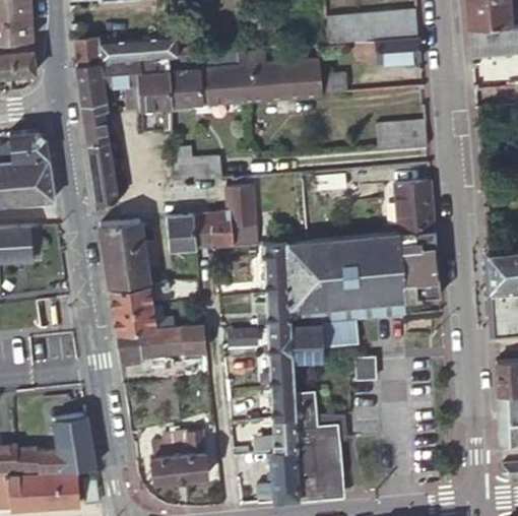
[(33,33),(29,0),(0,0),(0,43),(6,43),(34,41),(33,33)]
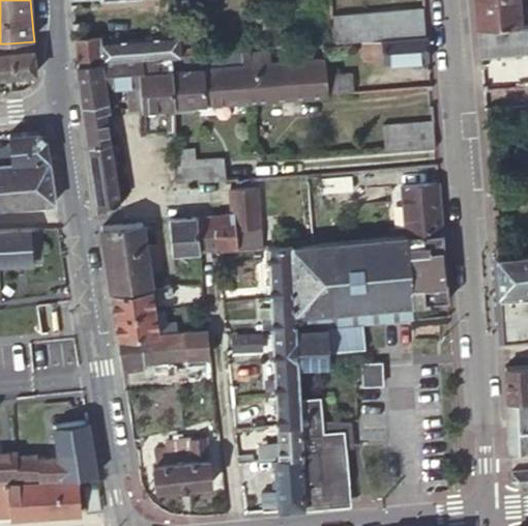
[(517,0),(484,0),(474,1),(477,32),(520,29),(517,0)]
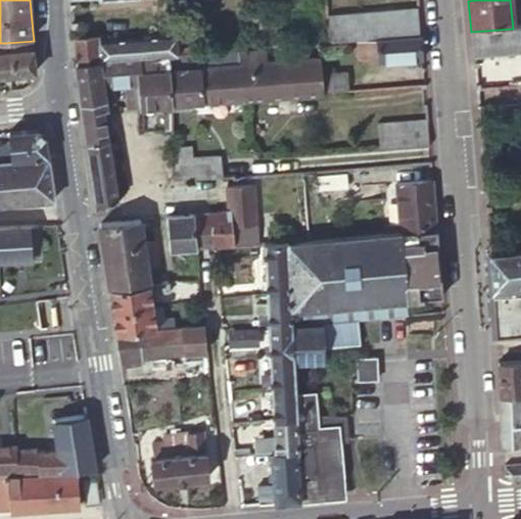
[(328,17),(330,36),(331,45),(359,43),(369,42),(423,38),(421,10),(328,17)]
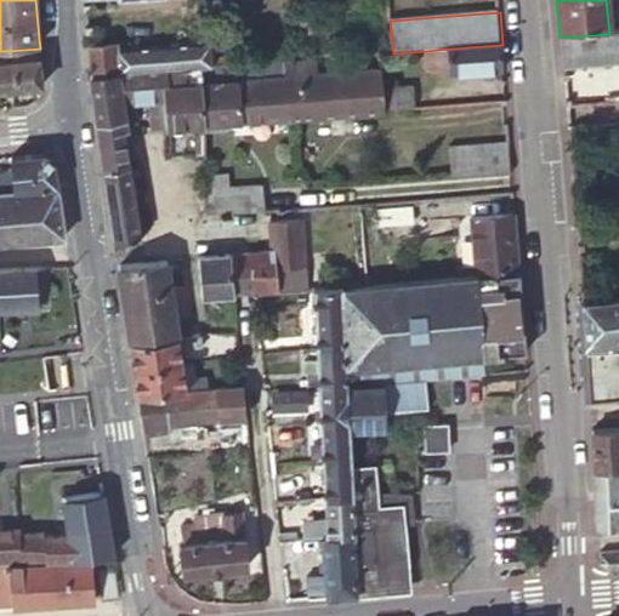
[(618,33),(609,34),(560,38),(562,67),(618,62),(618,33)]
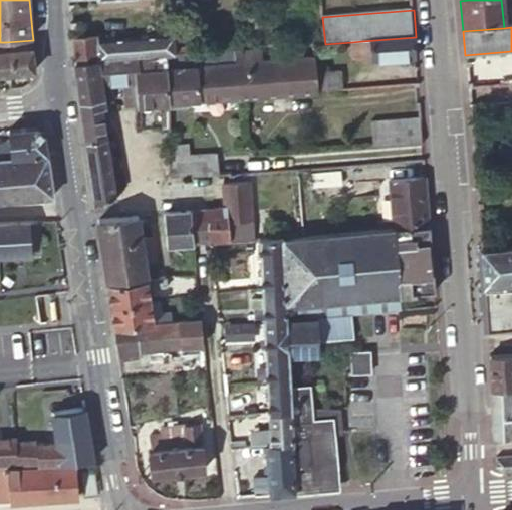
[(325,44),(324,35),(310,36),(310,45),(316,45),(325,44)]
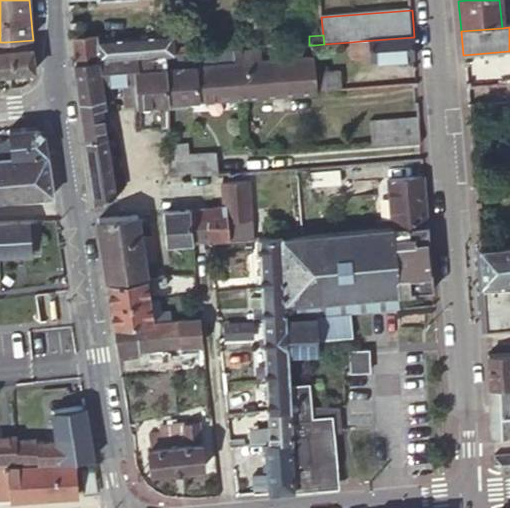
[(74,50),(76,64),(137,60),(166,59),(186,57),(186,49),(176,49),(175,37),(99,42),(99,37),(73,39),(73,42),(73,46),(74,50)]
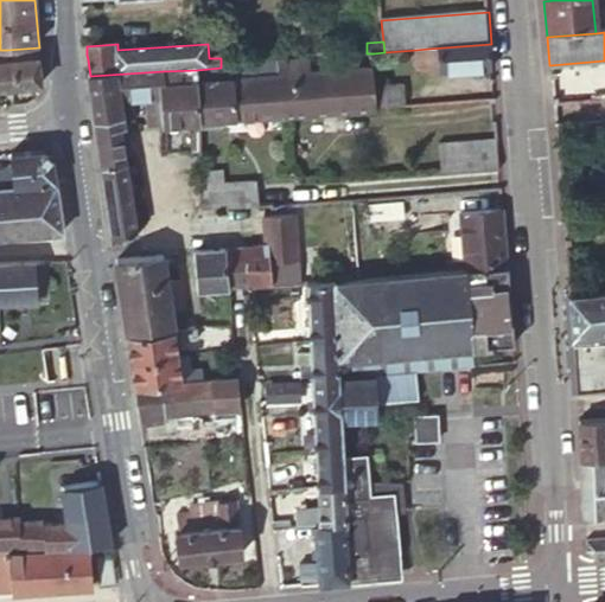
[(492,58),(491,44),(428,49),(416,50),(419,74),(441,72),(441,76),(494,71),(492,58)]
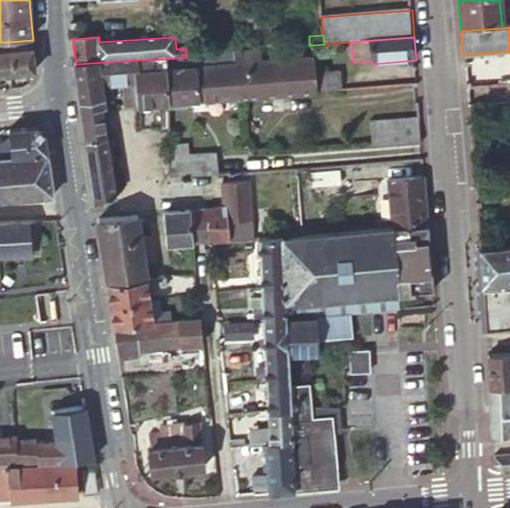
[(34,50),(33,40),(6,42),(0,42),(0,52),(13,52),(34,50)]
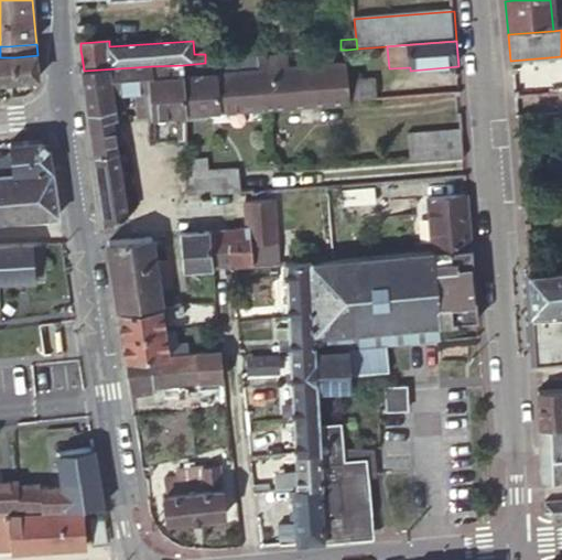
[(40,81),(38,55),(14,57),(17,83),(19,83),(40,81)]
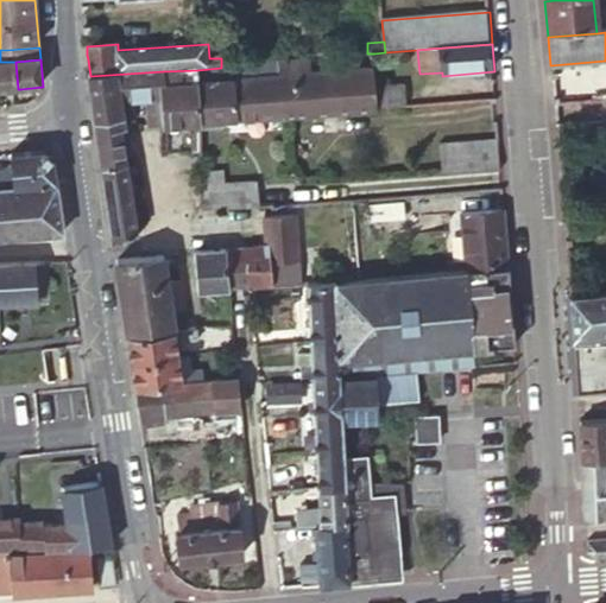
[(0,90),(18,89),(16,62),(0,62),(0,90)]
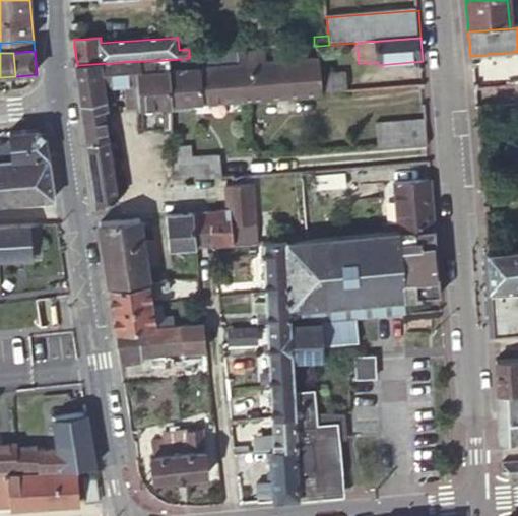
[(240,55),(243,103),(266,101),(324,97),(323,94),(322,75),(321,60),(267,63),(266,53),(240,55)]
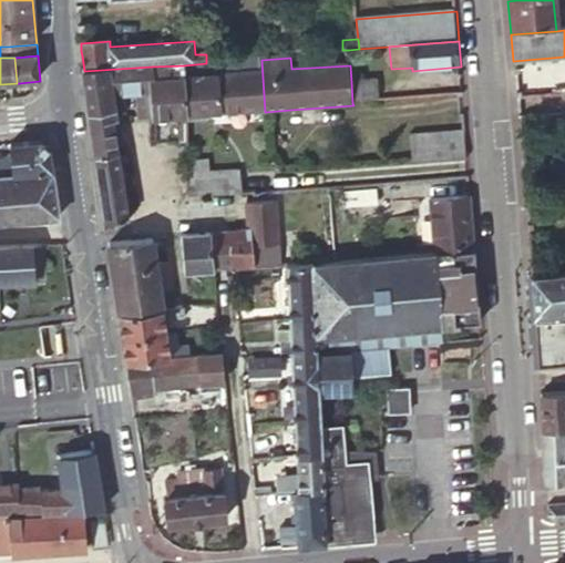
[(265,112),(262,60),(206,63),(184,65),(186,116),(211,114),(264,112),(265,112)]
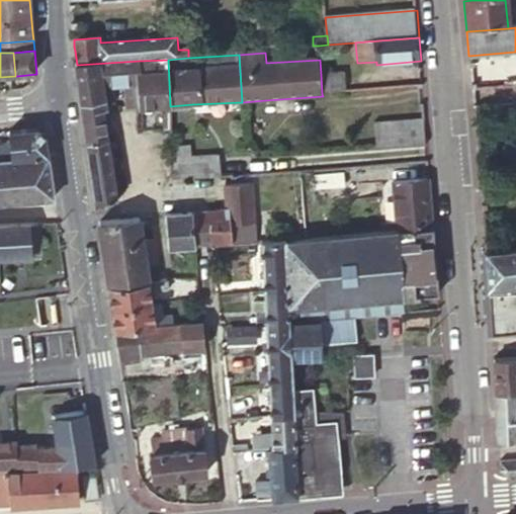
[(170,106),(168,60),(139,61),(142,107),(170,106)]
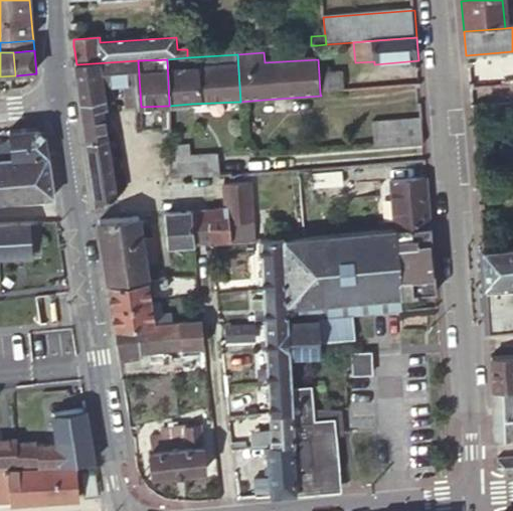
[(78,77),(82,104),(102,101),(103,110),(107,109),(106,83),(126,82),(127,108),(141,107),(138,60),(76,64),(78,77)]
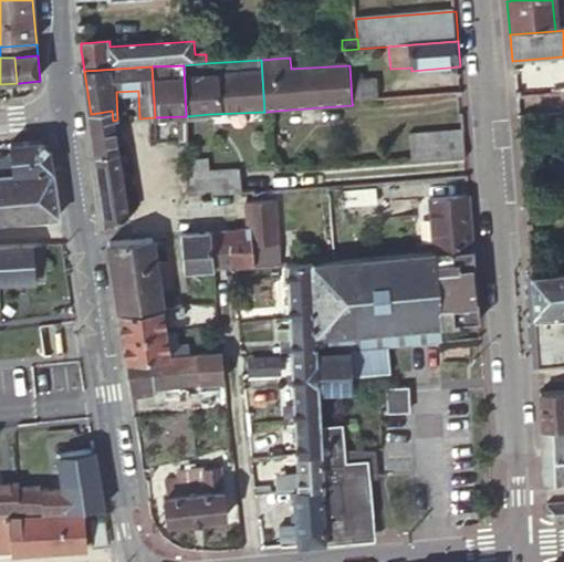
[(379,80),(351,82),(352,103),(380,101),(379,80)]
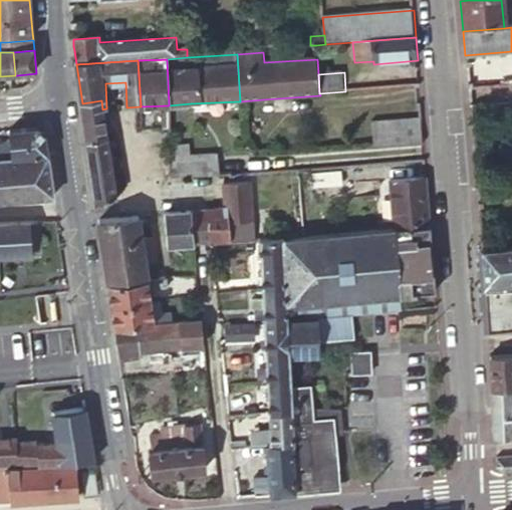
[(107,139),(102,109),(101,100),(82,103),(84,118),(87,142),(107,139)]
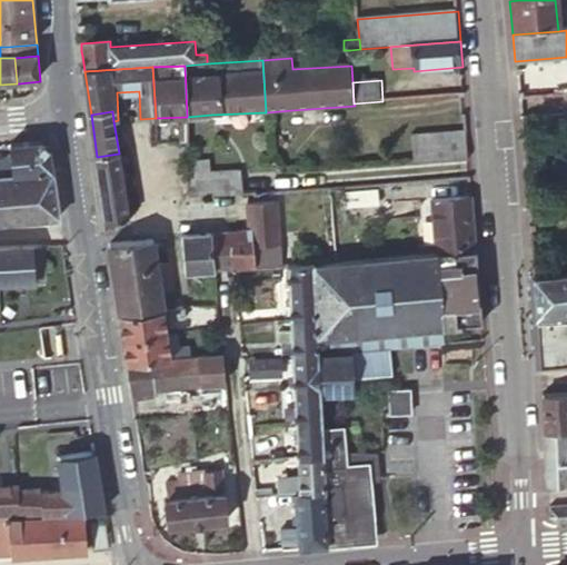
[(469,161),(468,132),(414,138),(416,166),(469,161)]
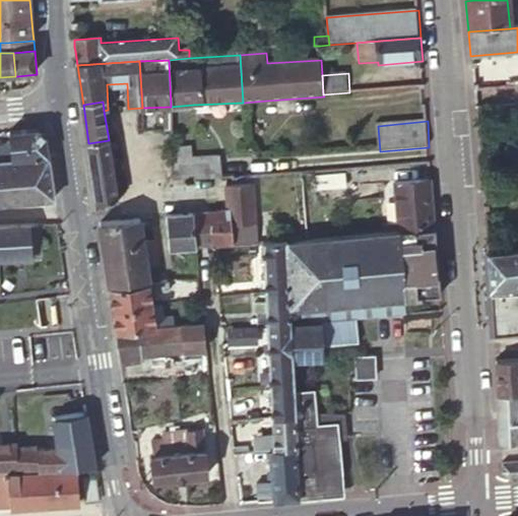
[(171,183),(217,180),(215,155),(183,157),(183,145),(190,145),(189,122),(180,122),(180,127),(171,127),(171,148),(171,183)]
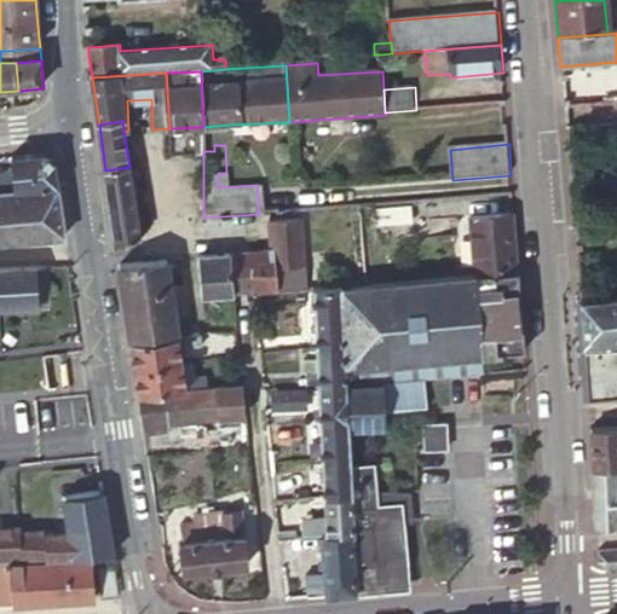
[(563,148),(553,149),(555,173),(564,172),(563,148)]
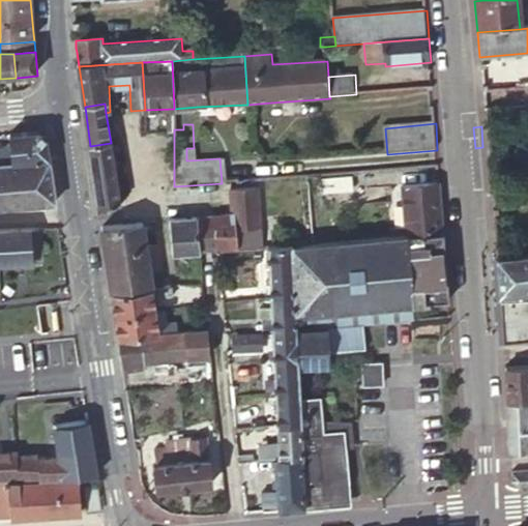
[(50,162),(47,140),(39,134),(10,136),(11,148),(0,148),(0,166),(4,166),(50,162)]
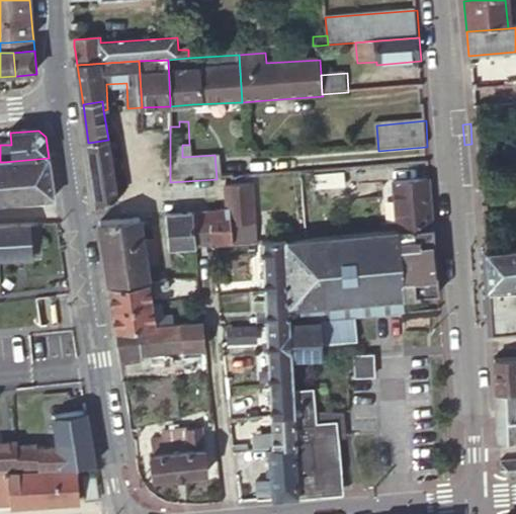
[(117,200),(108,140),(88,143),(91,158),(93,172),(95,187),(98,208),(110,205),(117,200)]
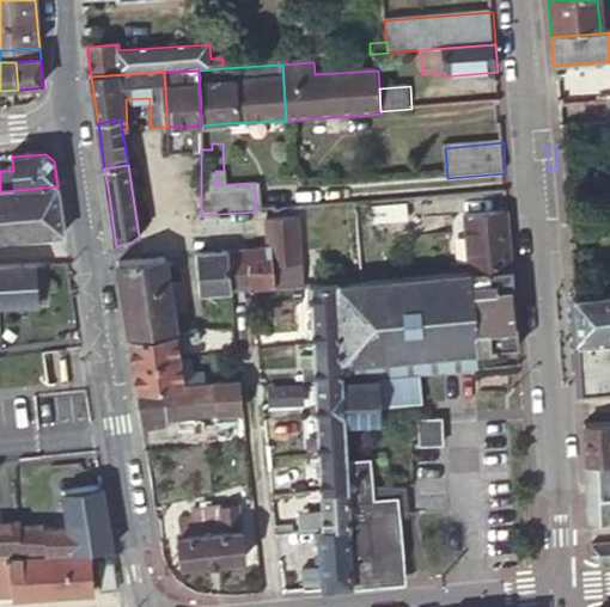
[(0,241),(12,240),(65,235),(58,186),(5,191),(0,191),(0,241)]
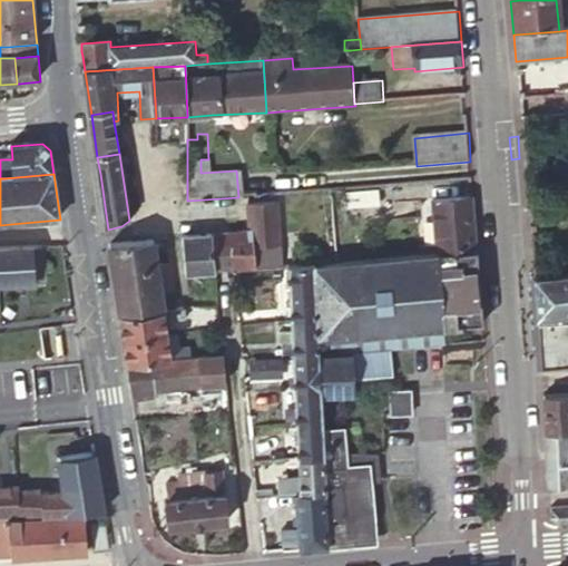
[(374,196),(352,197),(353,214),(356,214),(375,212),(374,196)]
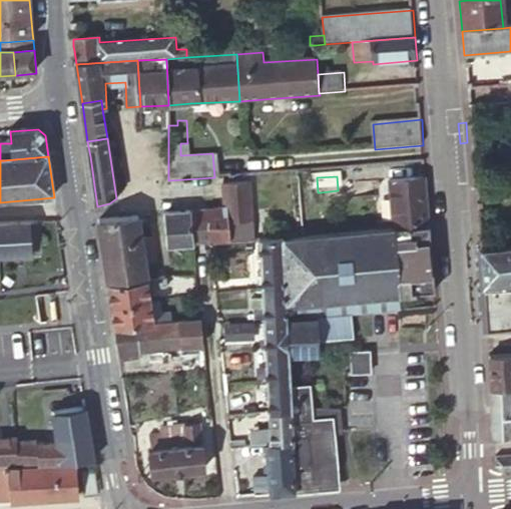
[(318,192),(317,177),(304,178),(305,193),(318,192)]
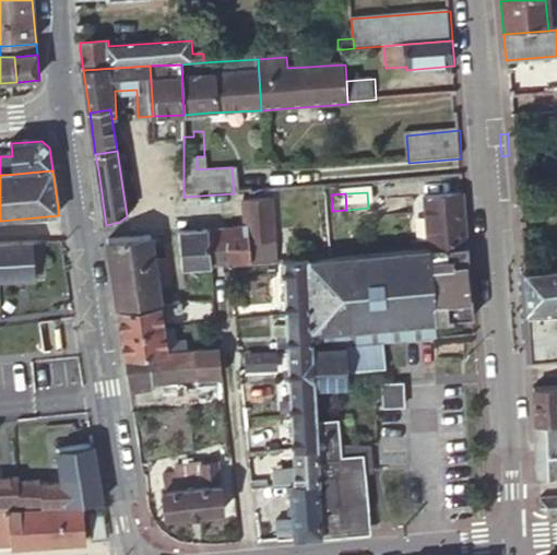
[(465,208),(464,196),(425,198),(429,250),(443,249),(469,247),(465,208)]
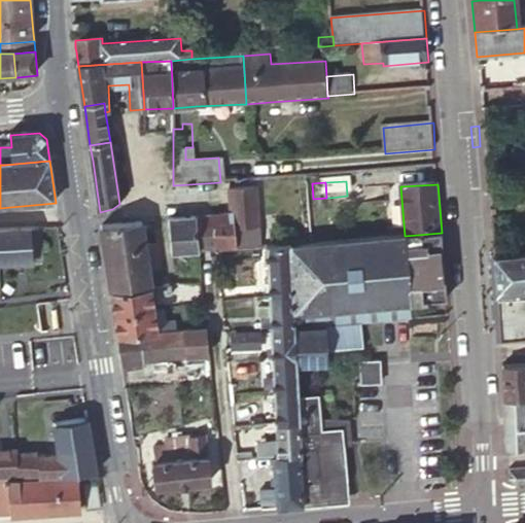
[(257,214),(255,188),(231,190),(232,215),(234,215),(235,233),(254,231),(253,214),(257,214)]
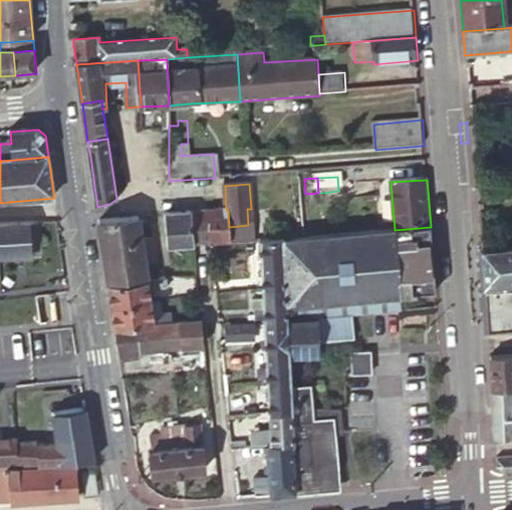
[(208,212),(211,245),(231,243),(229,227),(228,210),(226,210),(208,212)]
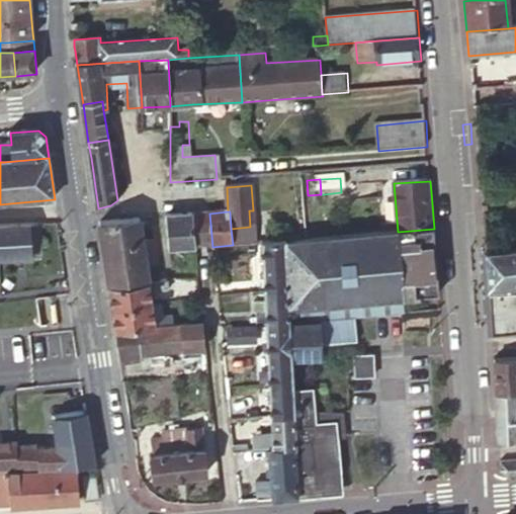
[(179,216),(166,217),(170,250),(196,248),(212,247),(209,213),(179,216)]
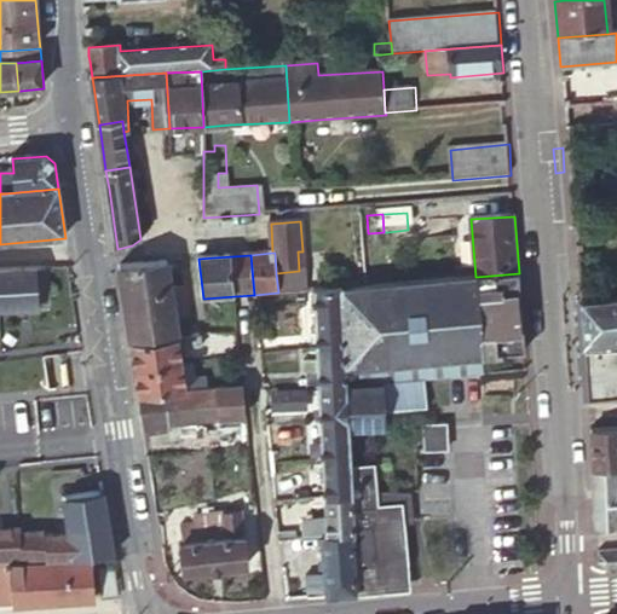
[(127,316),(131,343),(179,337),(168,258),(120,266),(121,270),(122,279),(124,294),(126,302),(127,316)]
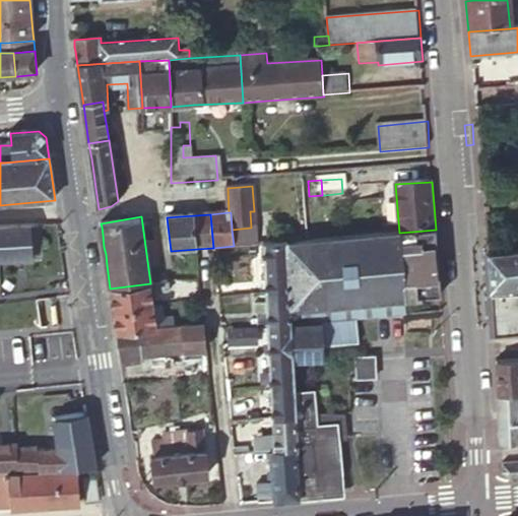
[(0,260),(28,259),(28,258),(27,227),(0,228),(0,260)]
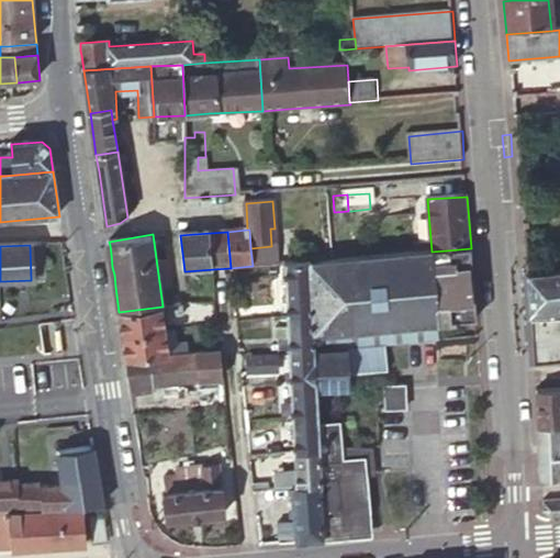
[(42,279),(41,245),(30,245),(31,279),(42,279)]
